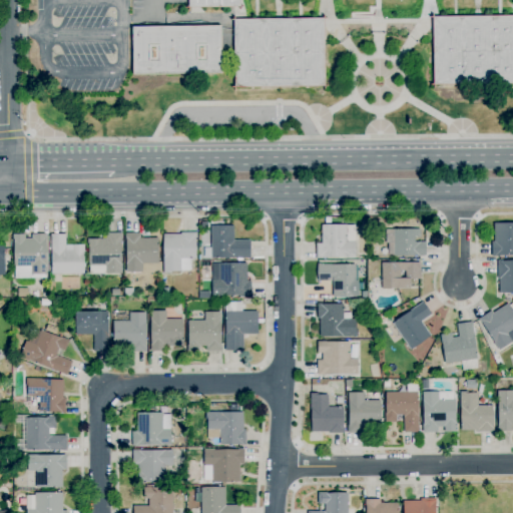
[(239,0),(240,7),(188,8),(187,0),(239,0)]
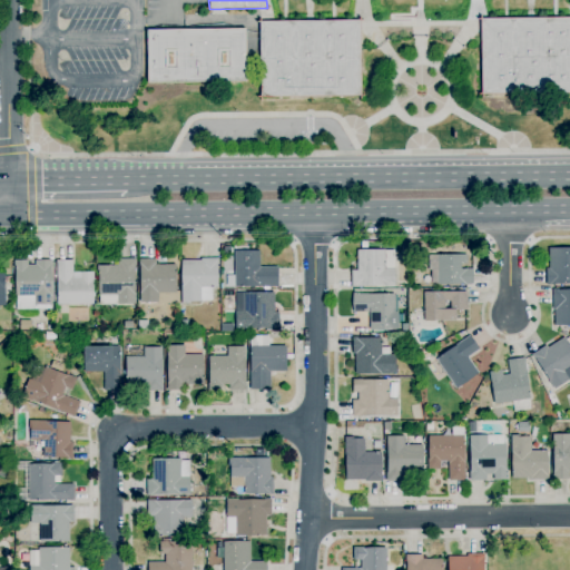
[(569,94),(482,95),(481,19),(569,18),(569,94)]
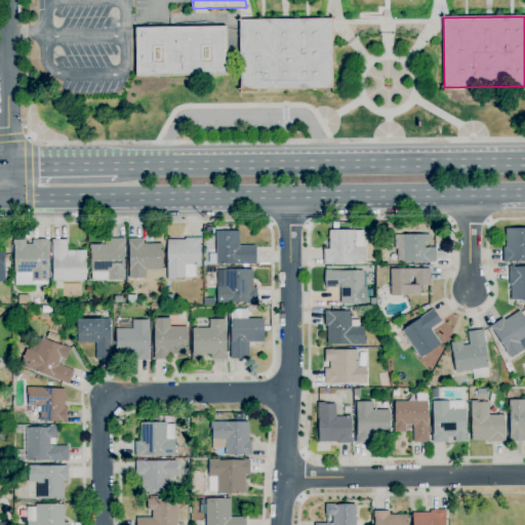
[(240,89),(239,19),(332,18),(333,88),(240,89)]
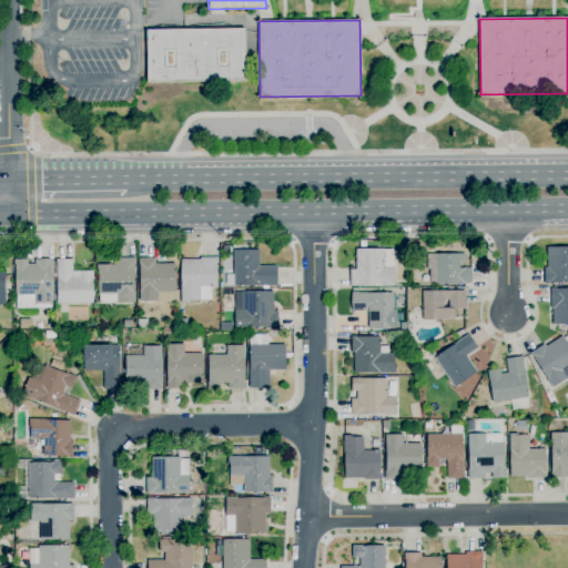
[(245,82),(148,83),(146,30),(245,29),(245,82)]
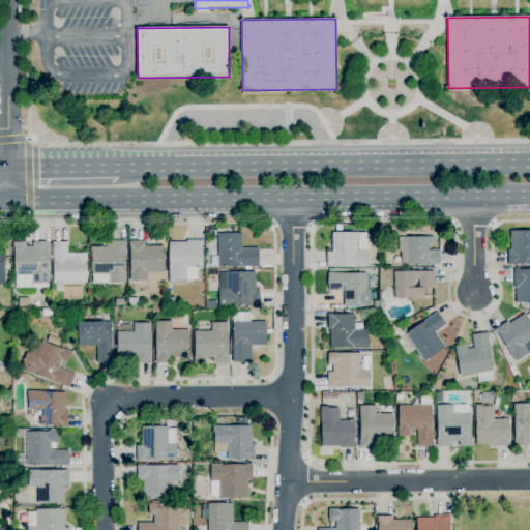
[(529,264),(507,265),(507,249),(510,249),(510,231),(529,231),(529,264)]
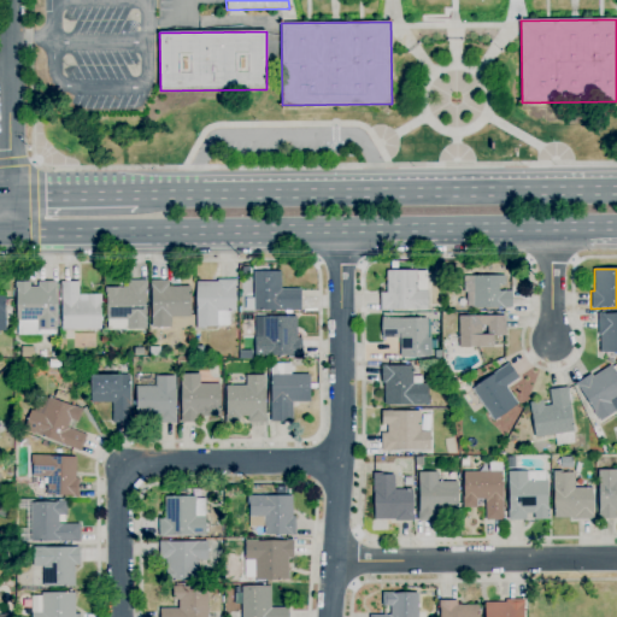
[(301,311),(254,311),(254,272),(281,271),(281,289),(301,289),(301,311)]
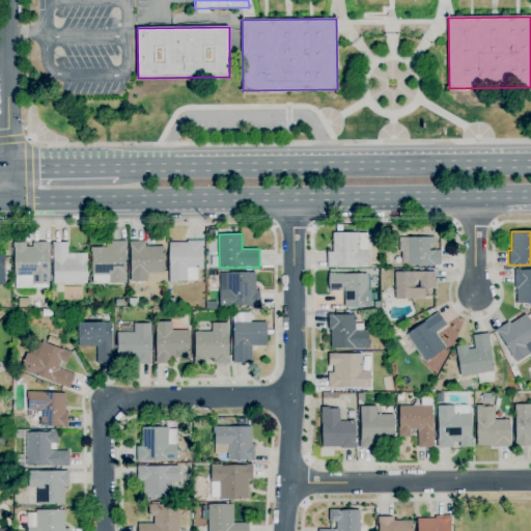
[(367,267),(328,268),(328,252),(333,252),(333,233),(359,233),(367,233),(367,267)]
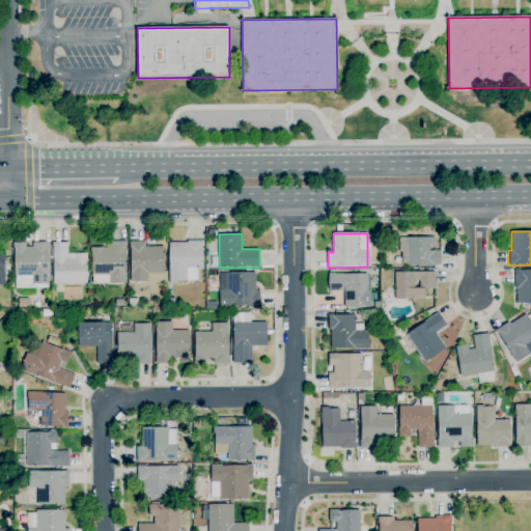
[(441,264),(408,266),(407,238),(435,238),(435,247),(429,247),(429,251),(440,251),(441,264)]
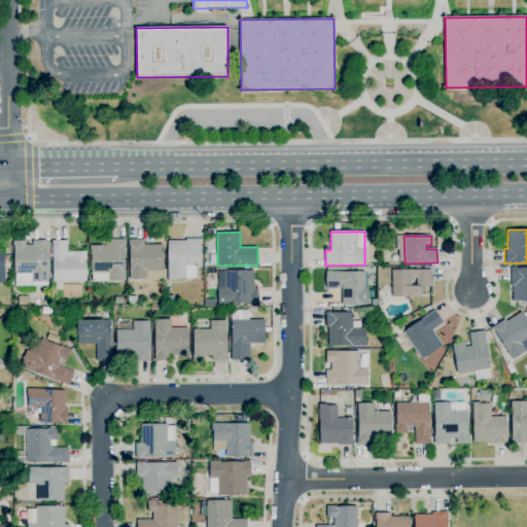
[(176,281),(168,281),(168,241),(185,241),(185,239),(202,239),(202,245),(201,245),(201,266),(196,266),(196,278),(185,278),(185,279),(176,279),(176,281)]
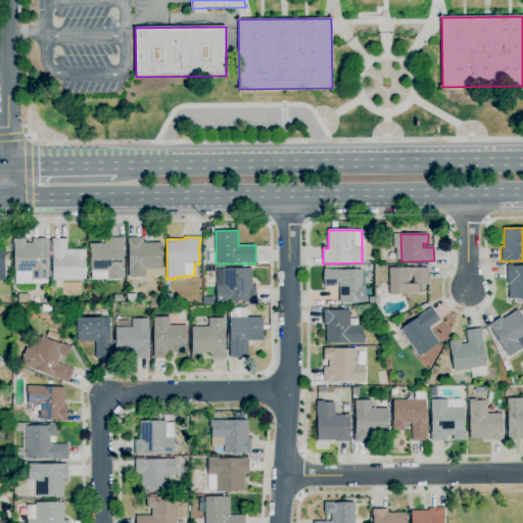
[(125,279),(107,280),(107,279),(90,279),(90,244),(108,244),(108,238),(124,238),(125,247),(123,247),(124,269),(125,279)]
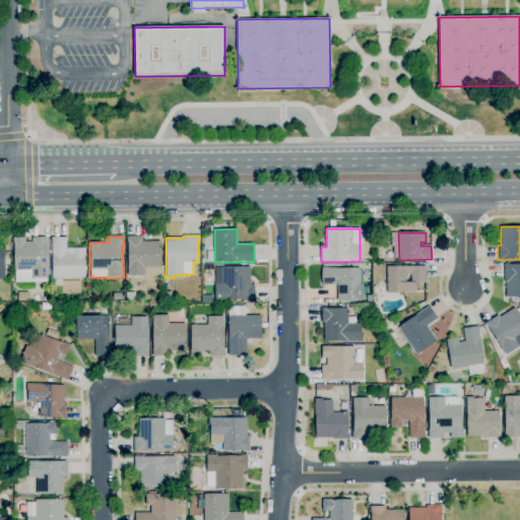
[(164,277),(143,277),(143,276),(127,276),(127,237),(142,237),(142,242),(160,242),(160,250),(164,250),(164,255),(160,255),(160,266),(164,266),(164,277)]
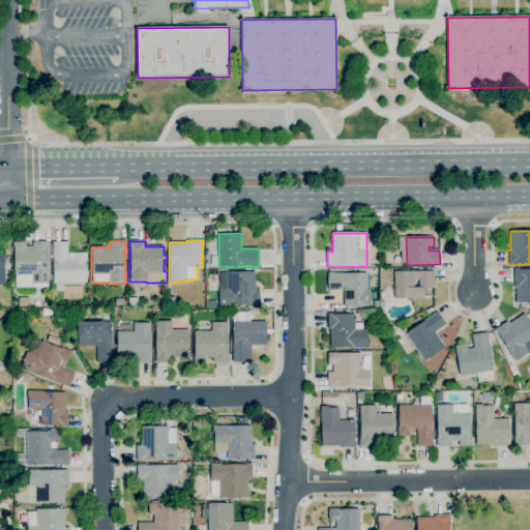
[(16,288),(16,275),(15,275),(13,242),(26,242),(26,246),(32,246),(32,242),(47,242),(48,272),(49,272),(49,284),(48,284),(48,288),(16,288)]
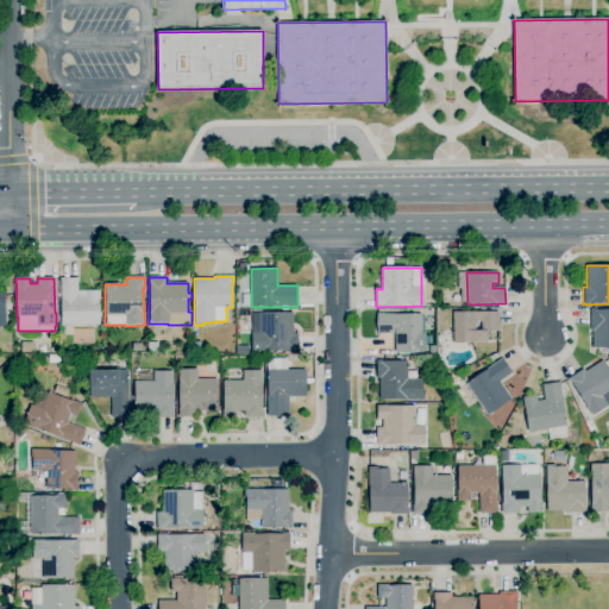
[(100,326),(61,326),(61,278),(79,278),(79,297),(82,297),(81,292),(100,290),(100,302),(100,326)]
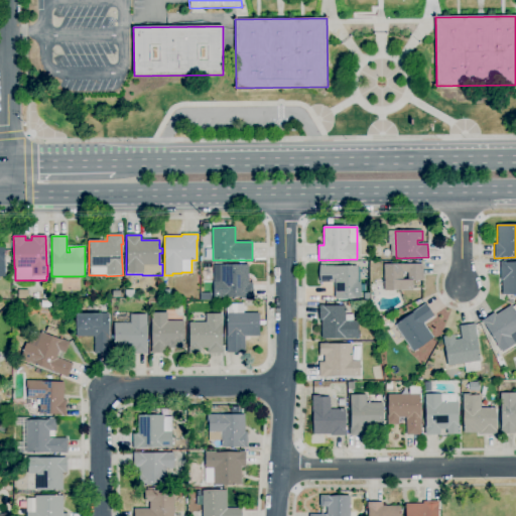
[(515,294),(502,295),(502,280),(501,280),(500,262),(505,262),(505,263),(515,263),(515,294)]
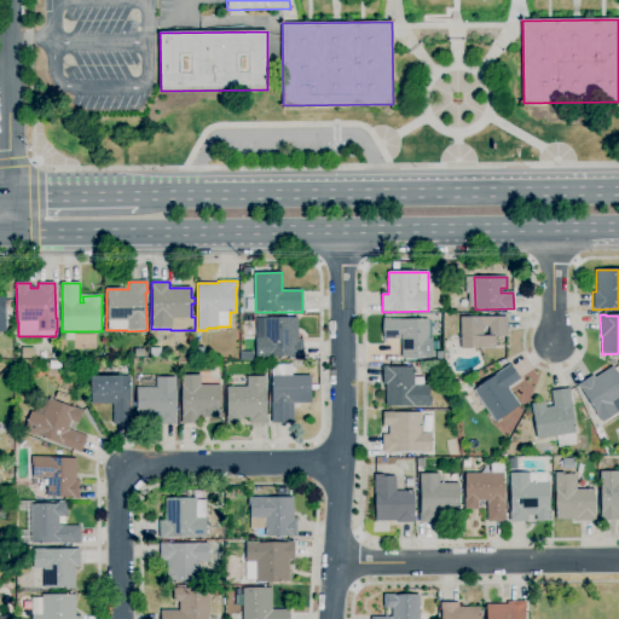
[(461,350),(461,317),(507,317),(508,337),(495,337),(495,348),(472,348),(472,350),(461,350)]
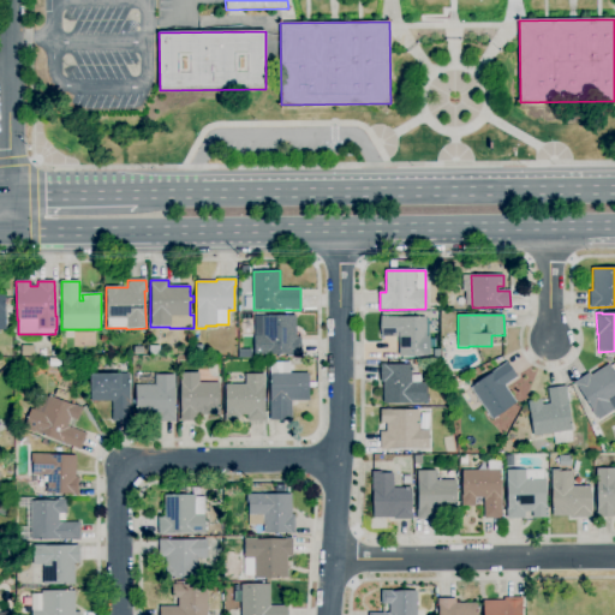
[(255,356),(254,336),(255,336),(255,316),(296,316),(297,338),(300,338),(300,356),(255,356)]
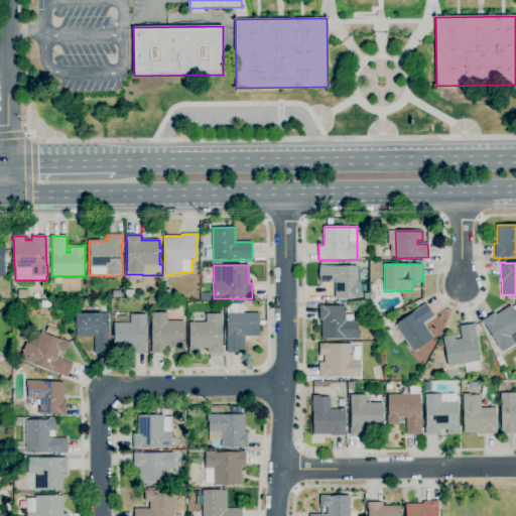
[(361,299),(335,299),(335,283),(318,282),(319,265),(323,265),(323,266),(358,266),(358,283),(361,283),(361,299)]
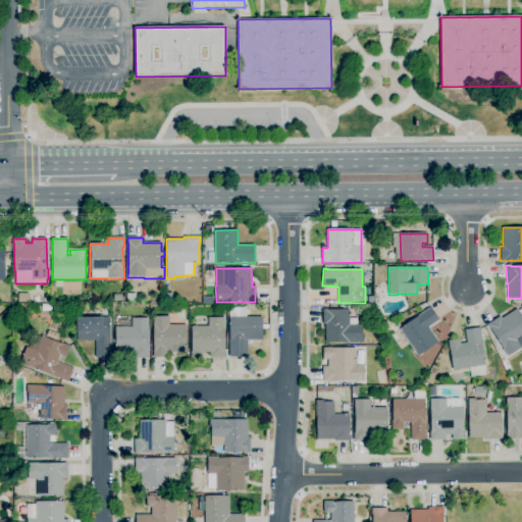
[(114,302),(113,294),(121,294),(121,302),(114,302)]
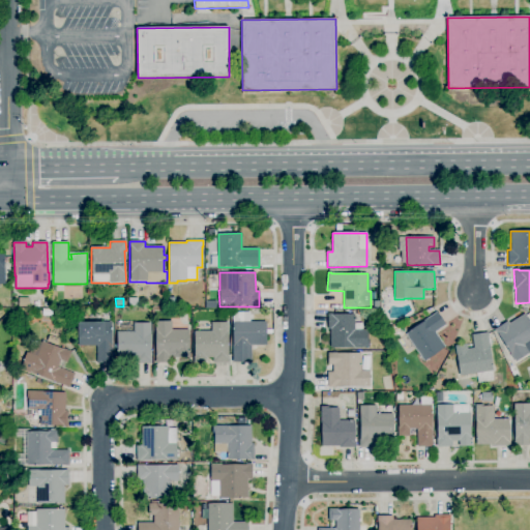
[(138,306),(128,306),(128,298),(138,298),(138,306)]
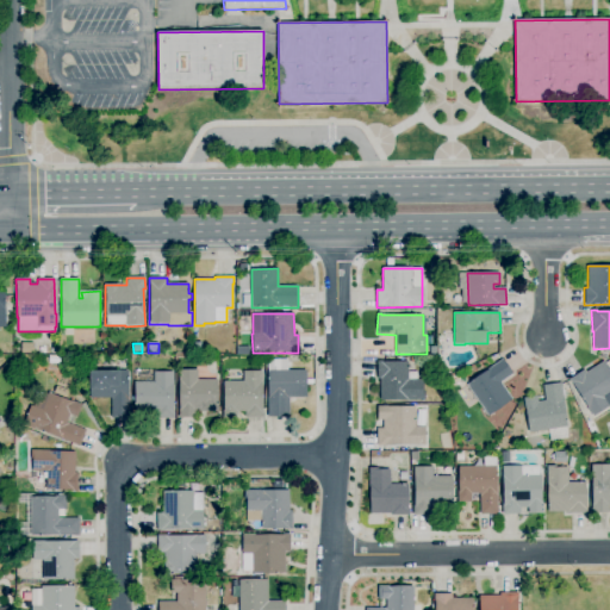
[(113,367),(103,367),(103,358),(113,358),(113,367)]
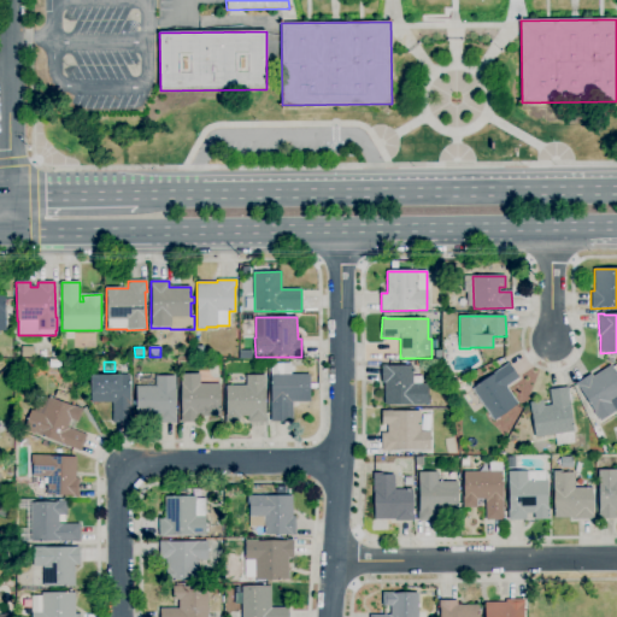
[(493,421),(471,389),(495,372),(494,372),(509,363),(519,378),(506,387),(518,404),(493,421)]
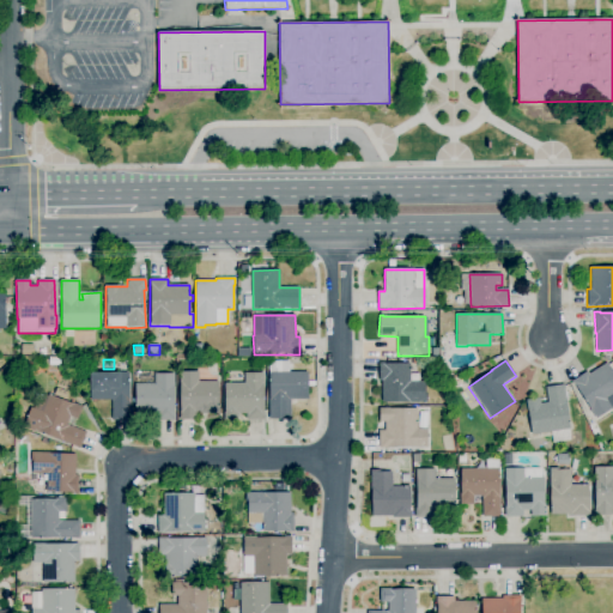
[(291,419),(269,419),(268,362),(289,362),(289,372),(308,372),(308,399),(291,399),(291,419)]
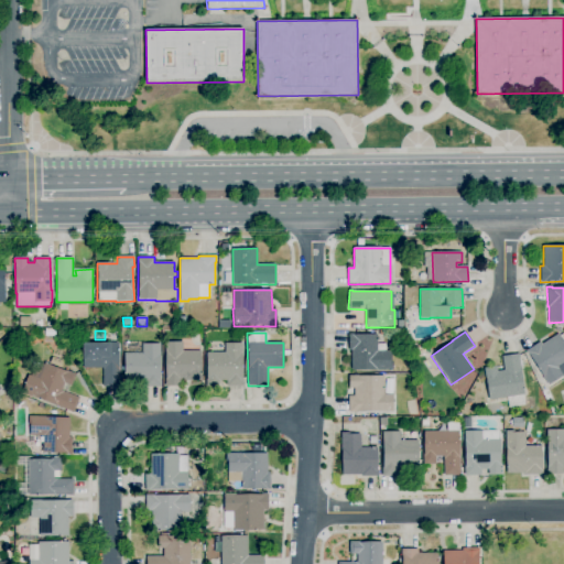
[(392,370),(351,370),(351,350),(348,350),(349,334),(378,335),(377,351),(391,351),(390,361),(393,361),(392,370)]
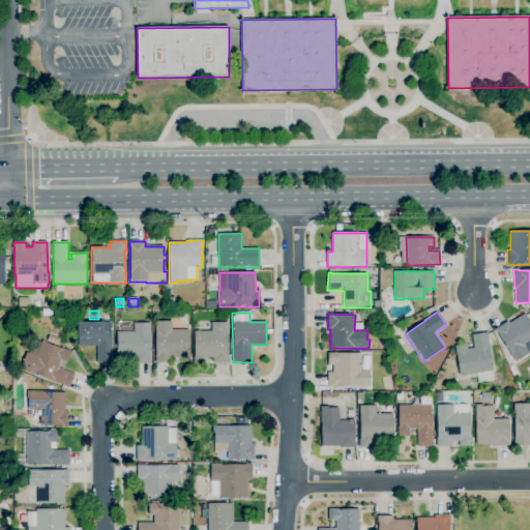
[(516,362),(495,329),(507,321),(509,324),(524,314),(529,323),(529,354),(529,355),(528,354),(516,362)]
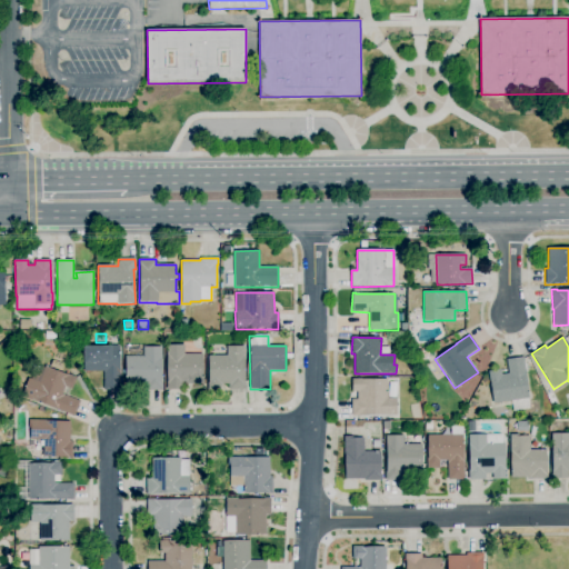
[(183,390),(167,390),(167,346),(185,345),(185,347),(193,347),(193,355),(202,355),(202,378),(203,378),(203,383),(186,385),(186,382),(183,382),(183,390)]
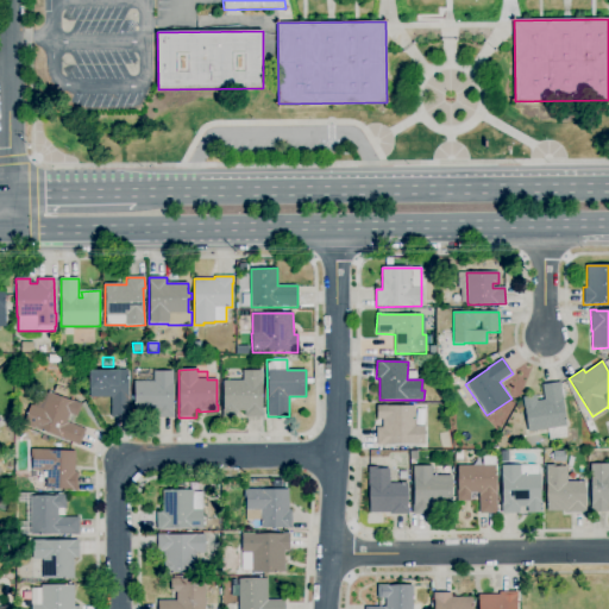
[(129,416),(111,418),(111,397),(89,397),(89,389),(89,371),(118,370),(127,370),(129,395),(129,416)]
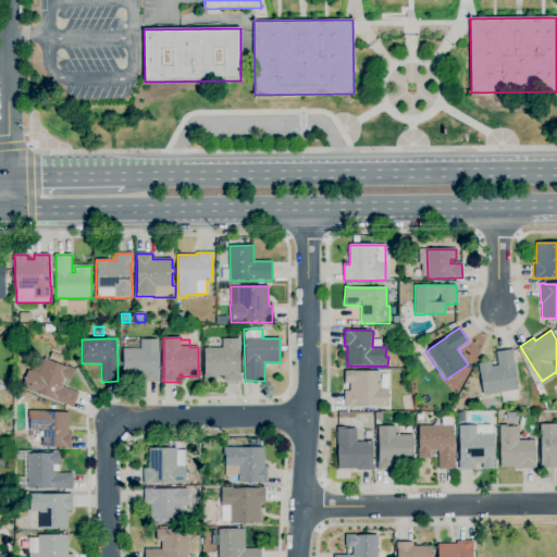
[(159,382),(143,382),(143,378),(123,376),(123,348),(141,349),(141,339),(158,339),(158,375),(160,375),(159,382)]
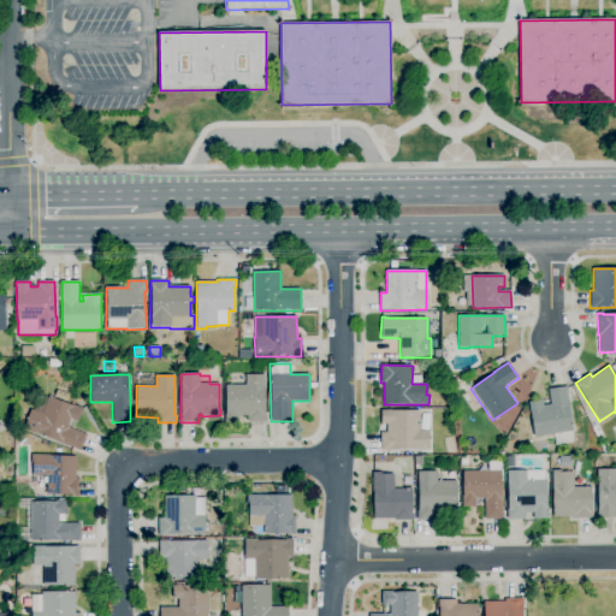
[(240,422),(225,422),(225,385),(246,385),(246,375),(266,375),(266,388),(265,388),(265,414),(266,414),(266,422),(248,422),(248,415),(240,415),(240,422)]
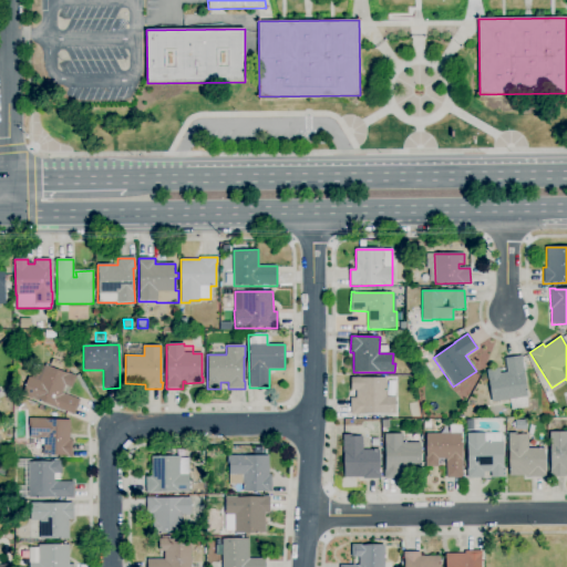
[(492,402),(486,370),(498,369),(500,373),(507,372),(505,359),(521,357),(527,398),(492,402)]
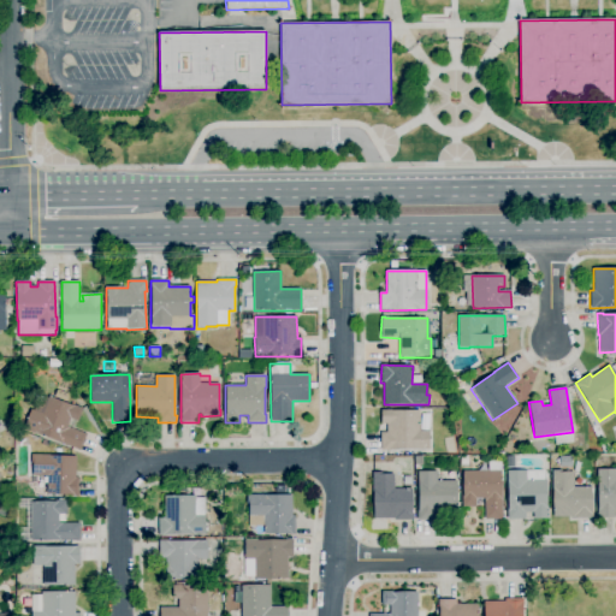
[(66,402),(54,397),(57,390),(70,395),(66,402)]
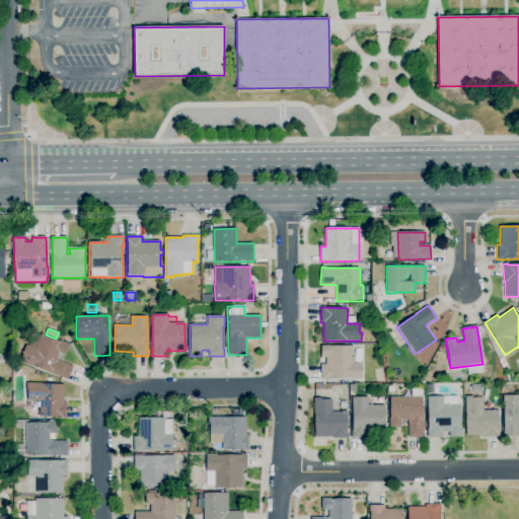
[(68,380),(51,373),(30,365),(30,366),(19,362),(26,345),(28,346),(33,332),(41,336),(42,335),(62,343),(62,342),(69,345),(65,356),(59,354),(57,360),(73,366),(68,380)]
